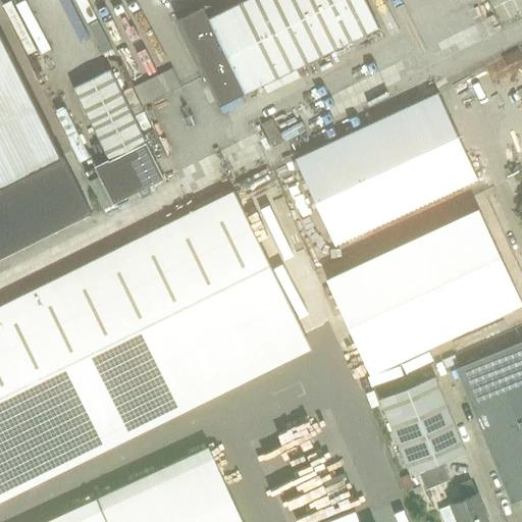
[(196,8),(176,17),(219,104),(246,91),(262,83),(278,74),(282,84),(301,74),(296,65),(300,63),(310,84),(344,67),(333,47),(345,42),(378,25),(365,0),(240,0),(225,7),(208,15),(206,11),(196,8)]
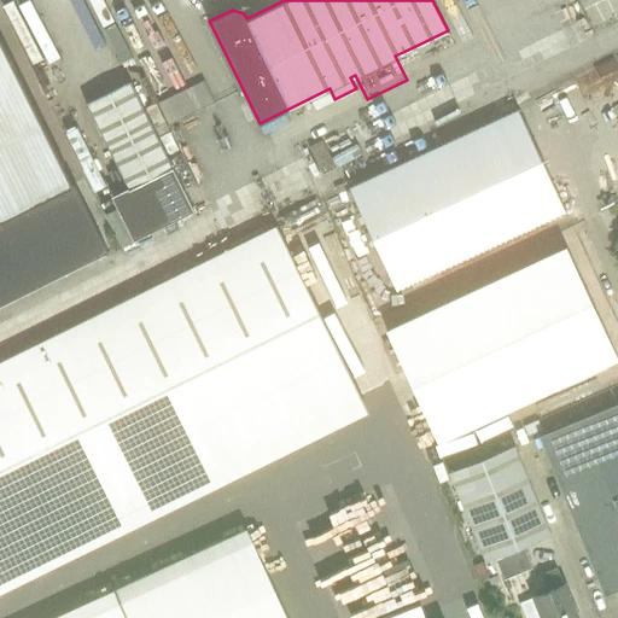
[(0,303),(106,250),(73,182),(0,36),(0,303)]
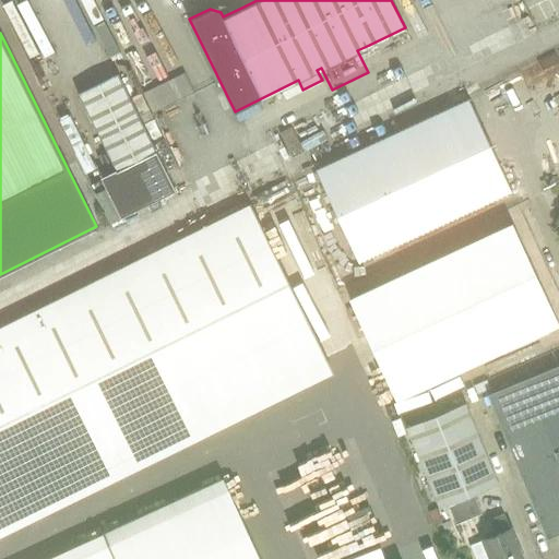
[(78,92),(116,168),(100,176),(120,217),(176,189),(117,72),(78,92)]
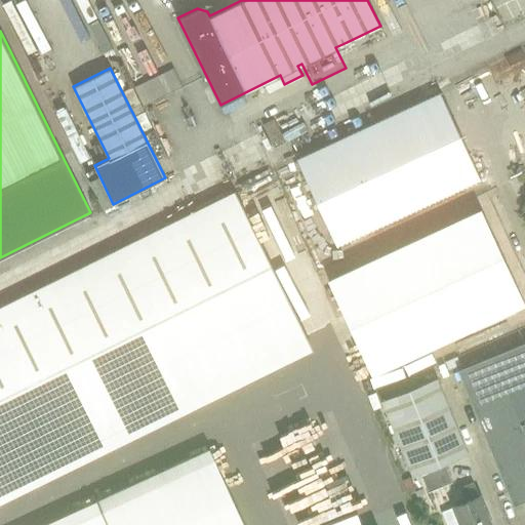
[(439,91),(391,115),(295,158),(334,244),(479,177),(439,91)]
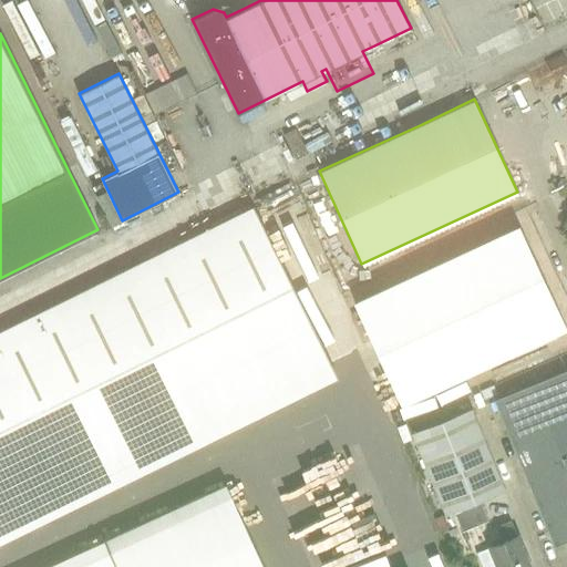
[(254,205),(0,330),(0,544),(339,378),(254,205)]
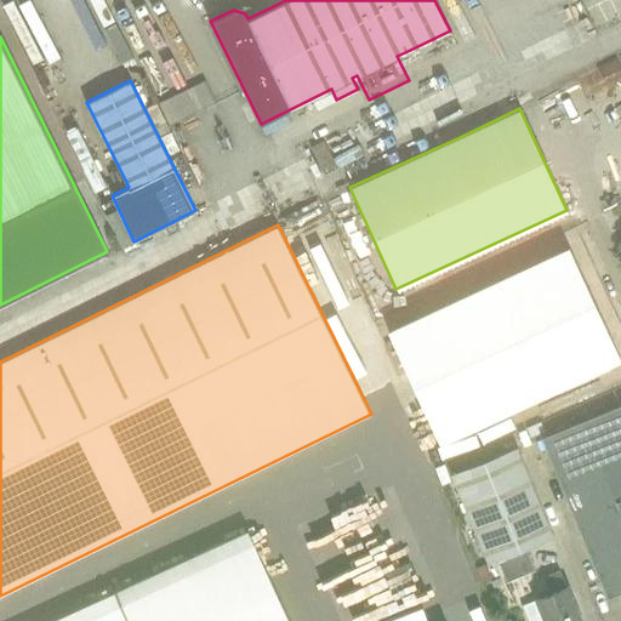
[(440,443),(620,360),(569,248),(388,331),(440,443)]
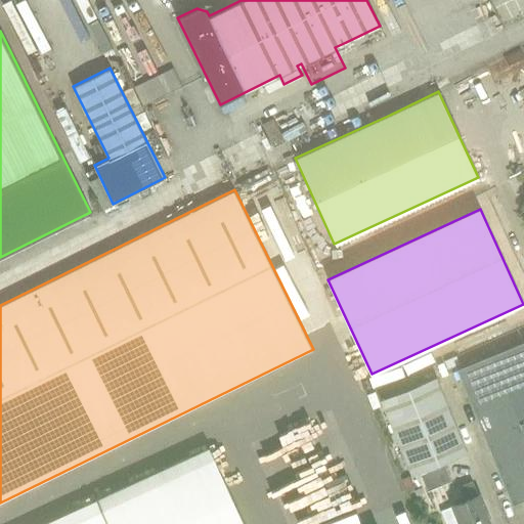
[(523,339),(456,366),(512,504),(523,498),(523,339)]
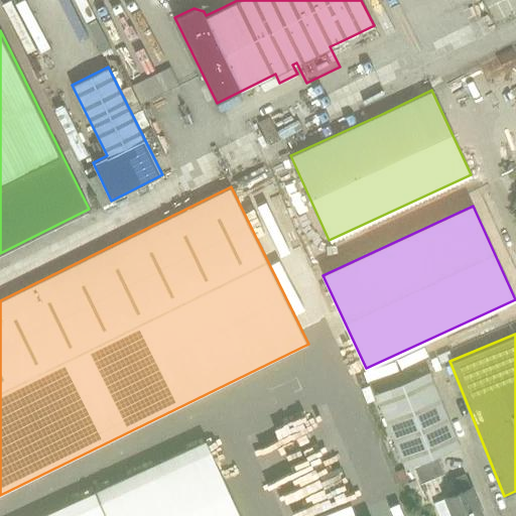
[(405,468),(459,445),(428,370),(374,392),(405,468)]
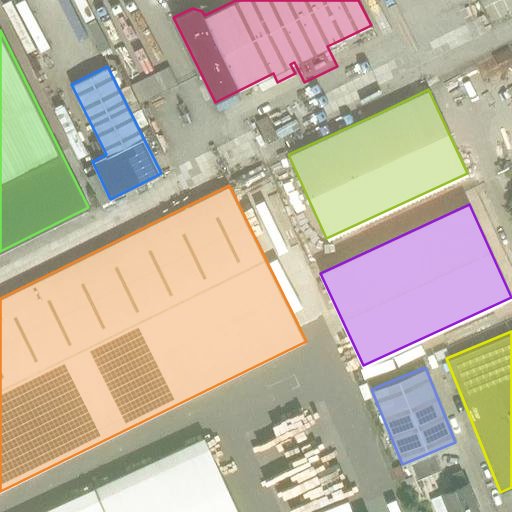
[(0,507),(0,511),(241,511),(207,426),(0,507)]
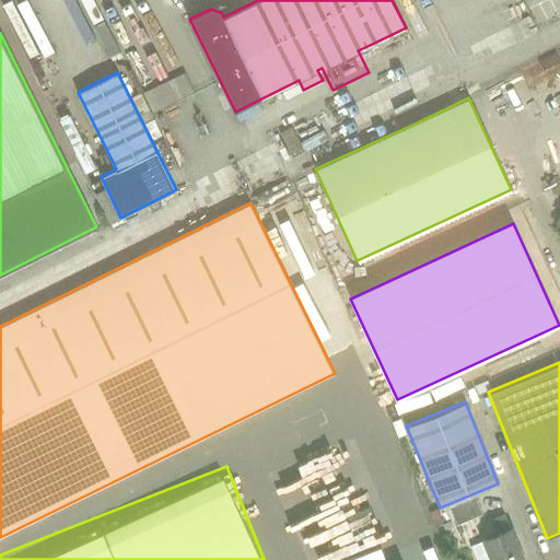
[(476,559),(522,559),(502,512),(490,517),(497,534),(483,539),(485,540),(470,546),(476,559)]
